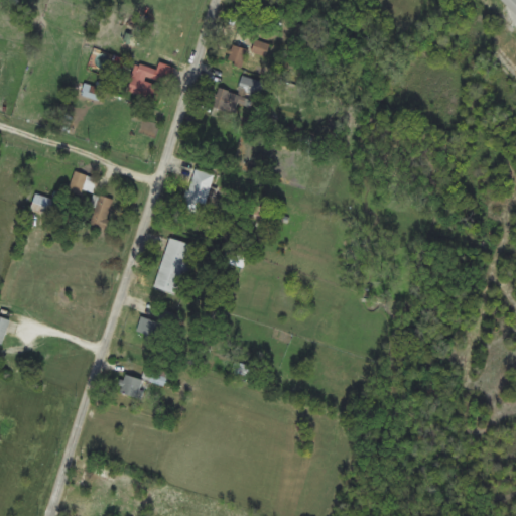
[(253,51),(265,56),(269,46),(257,41),(253,51)]
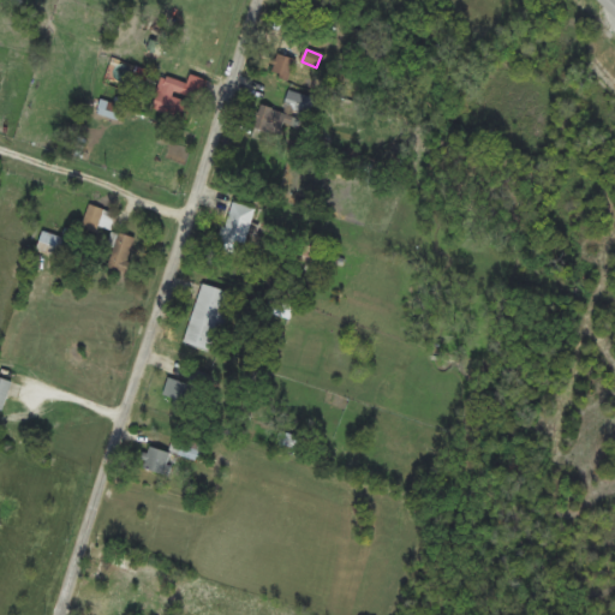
[(296,61),(279,54),(270,75),(287,81),(296,61)]
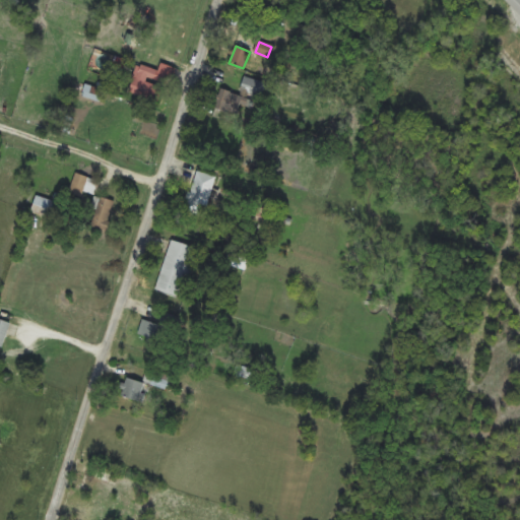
[(159,70),(137,64),(129,93),(160,103),(165,86),(169,87),(175,67),(161,63),(159,70)]
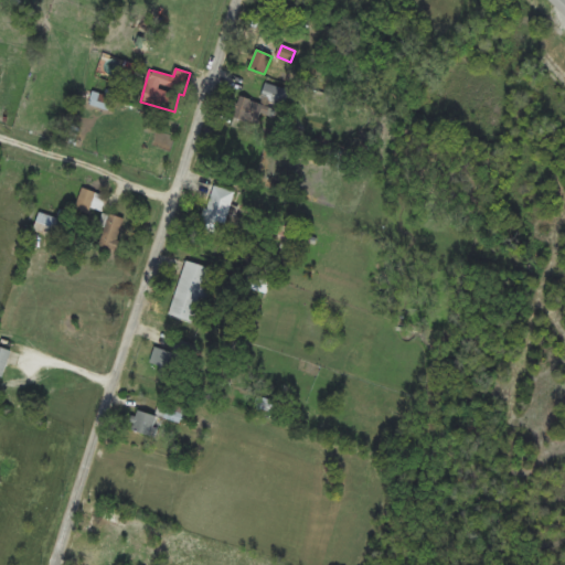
[(289,91),(266,83),(262,100),(285,107),(289,91)]
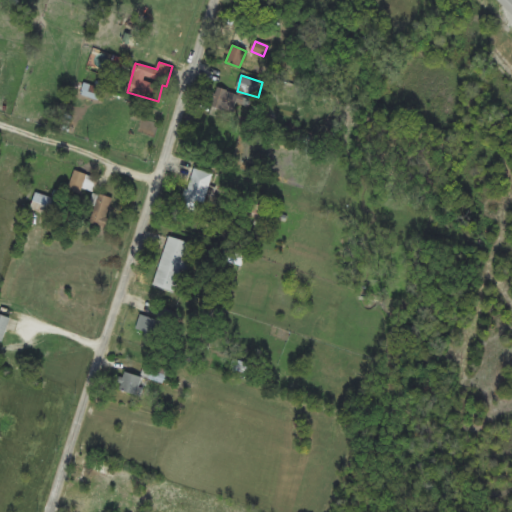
[(212,105),(241,114),(246,97),(217,88),(212,105)]
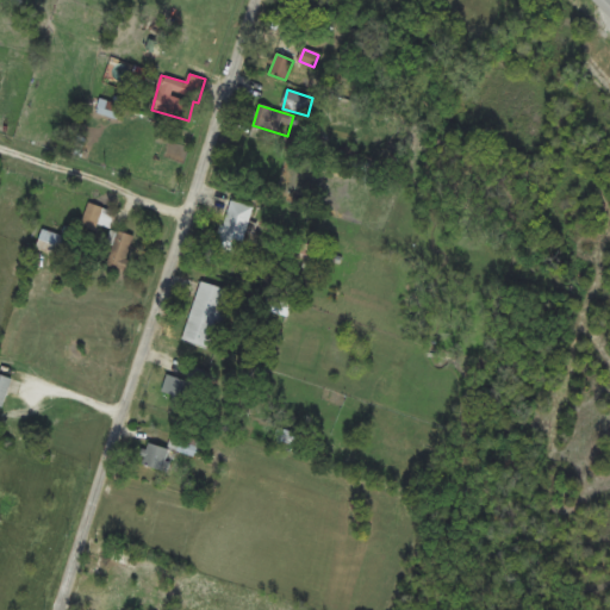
[(254,207),(229,200),(216,247),(241,254),(254,207)]
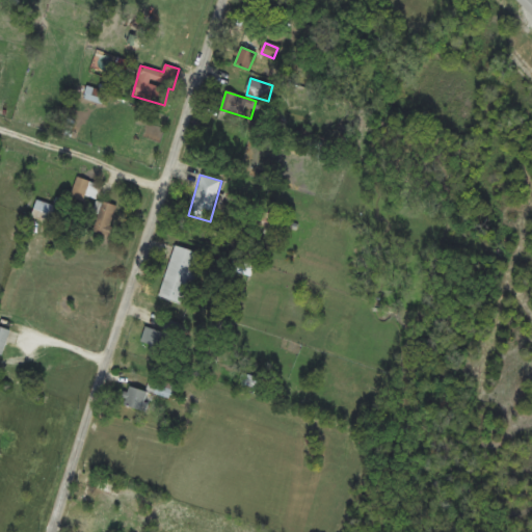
[(91,182),(79,178),(72,196),(84,202),(91,182)]
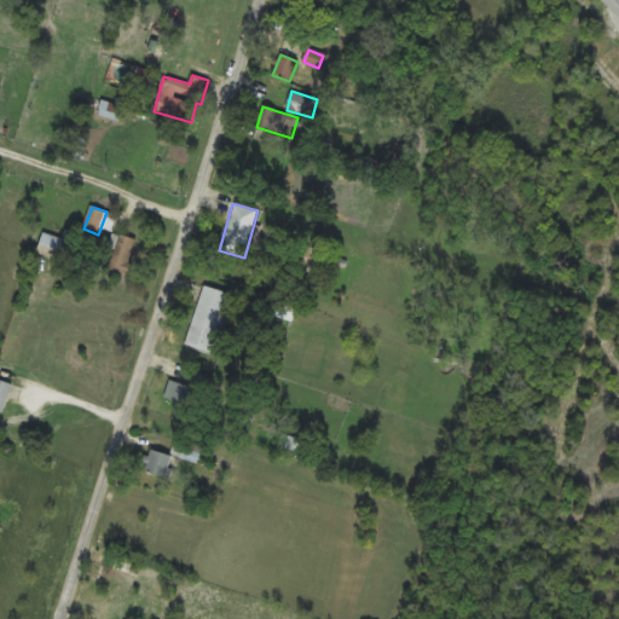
[(38,253),(59,260),(67,241),(45,233),(38,253)]
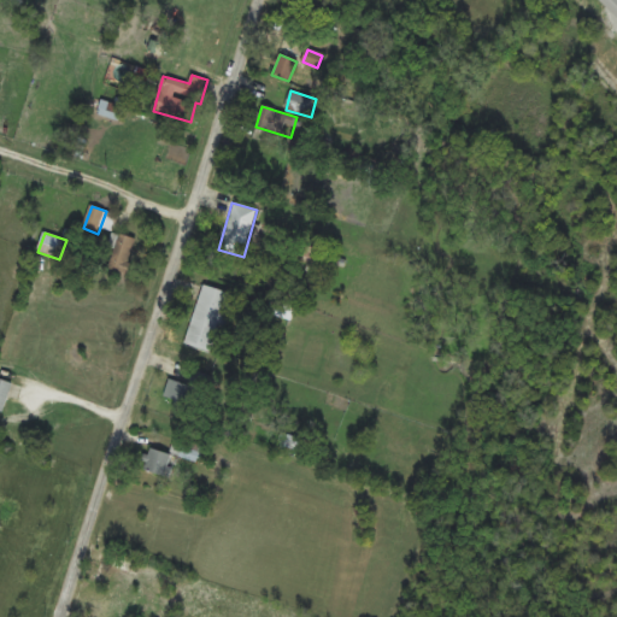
[(106,265),(124,275),(140,242),(122,233),(106,265)]
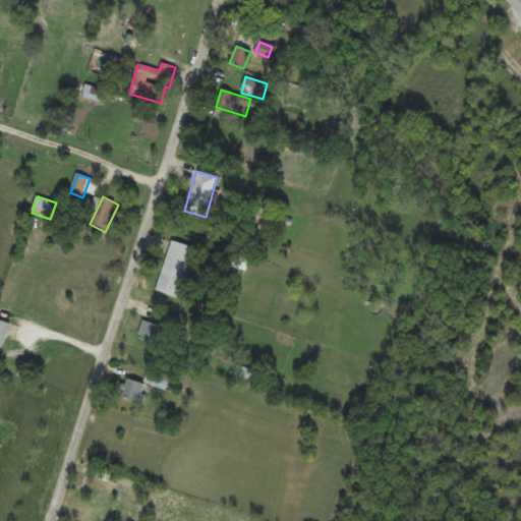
[(186,275),(189,276),(197,249),(172,241),(157,291),(179,298),(186,275)]
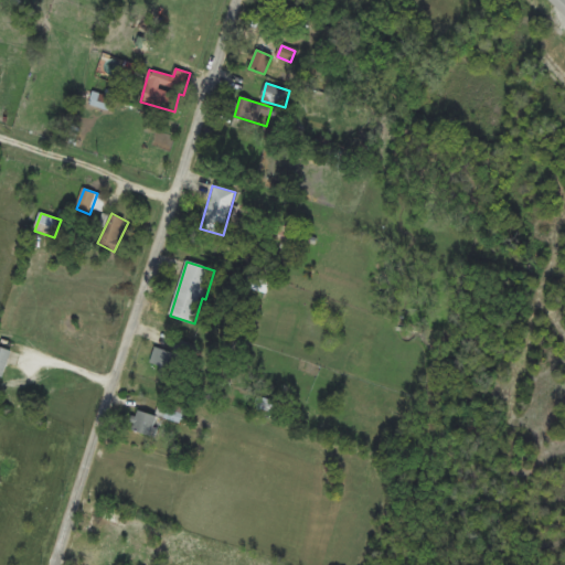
[(183,369),(169,344),(147,356),(155,371),(161,382),(183,369)]
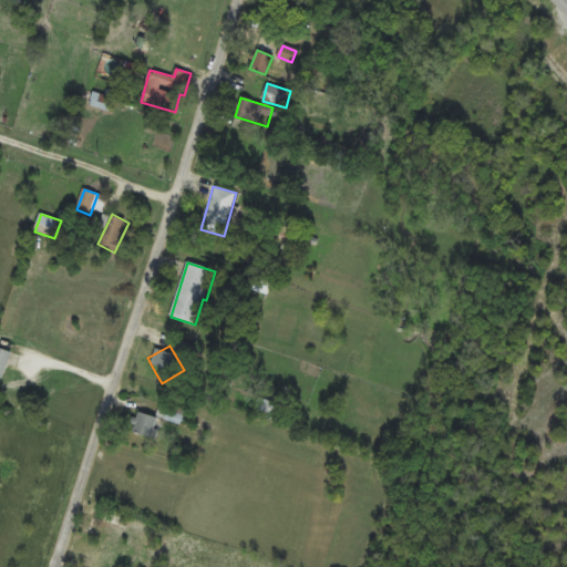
[(0,379),(3,381),(13,353),(0,348),(0,379)]
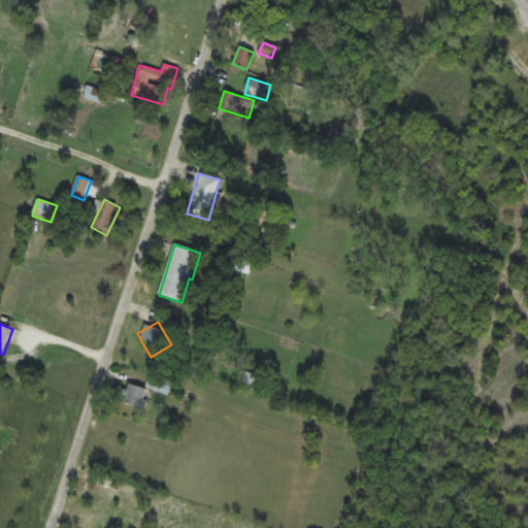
[(147,390),(128,385),(123,403),(142,408),(147,390)]
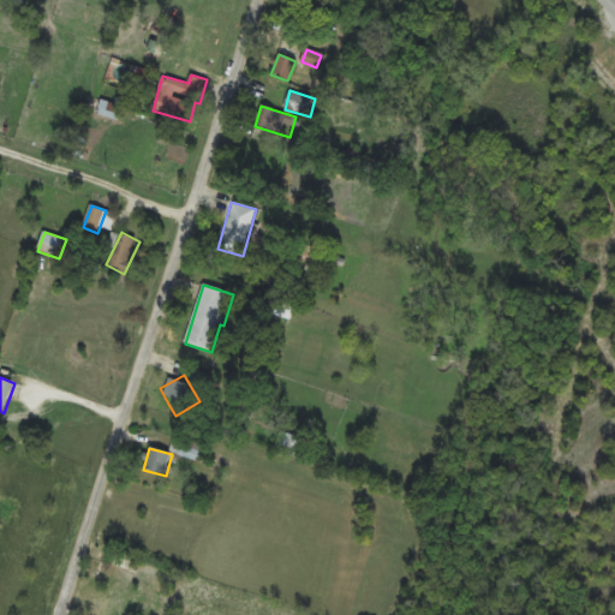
[(370,537),(363,506),(354,508),(362,539),(370,537)]
